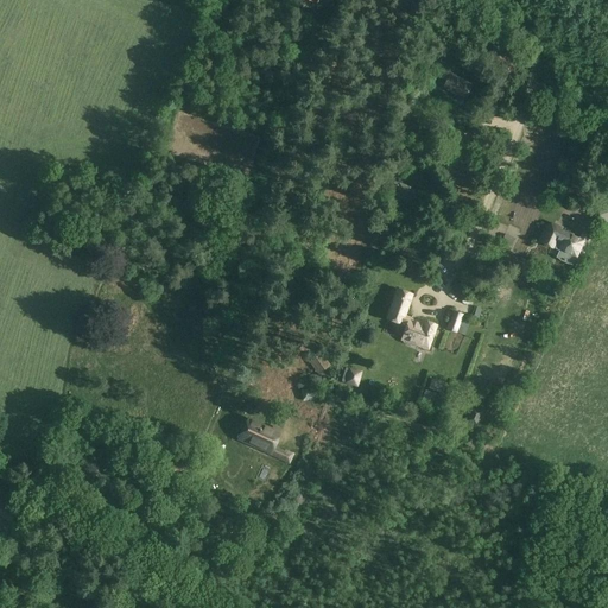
[(444,88),(467,100),(474,87),(451,75),(444,88)]
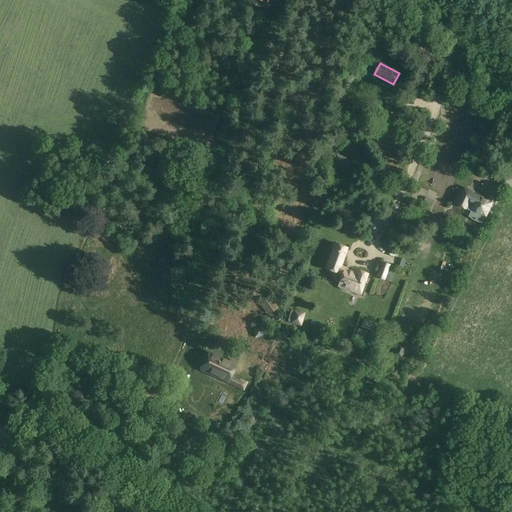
[(149,99),(145,126),(156,127),(160,101),(149,99)]
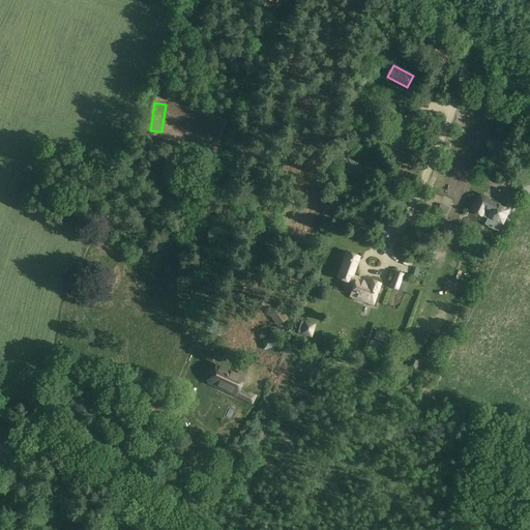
[(353,175),(358,164),(347,159),(342,171),(353,175)]
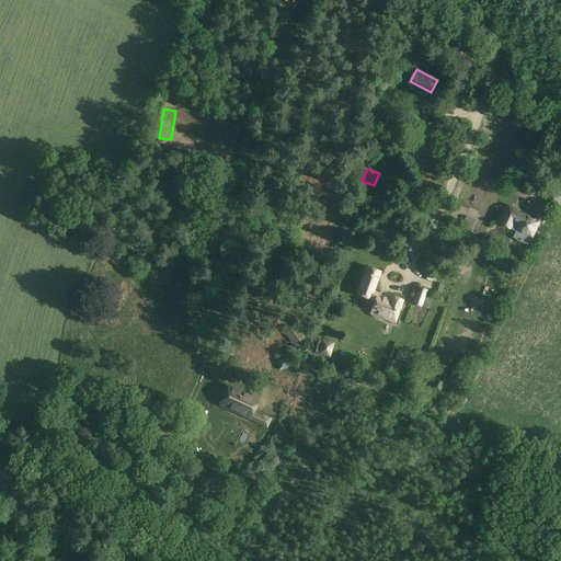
[(560,203),(560,193),(553,190),(546,205),(558,210),(560,203)]
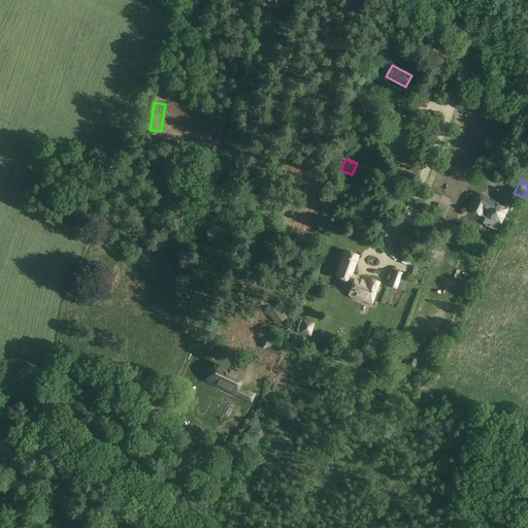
[(494,203),(488,217),(501,223),(505,215),(507,216),(512,207),(507,205),(505,208),(494,203)]
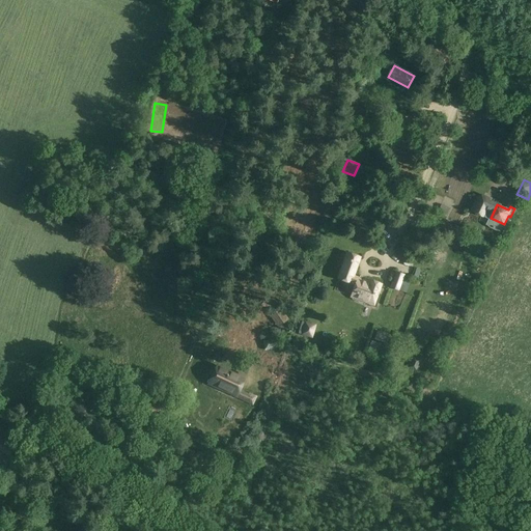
[(355,285),(351,298),(353,298),(353,300),(358,302),(358,300),(373,305),(381,284),(370,280),(369,282),(353,277),(359,257),(347,253),(338,279),(355,285)]
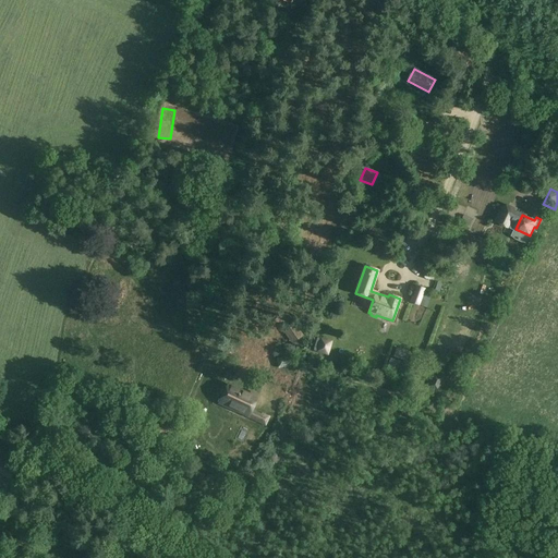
[(419,305),(423,293),(425,289),(415,286),(410,302),(419,305)]
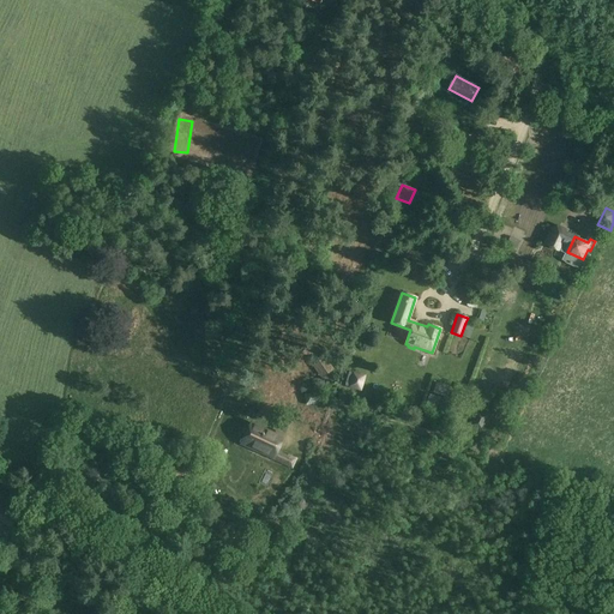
[(329,372),(321,359),(308,366),(315,379),(329,372)]
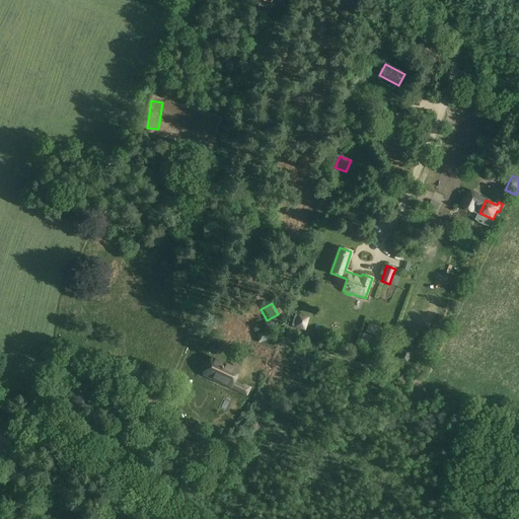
[(305,331),(310,318),(296,314),(292,327),(305,331)]
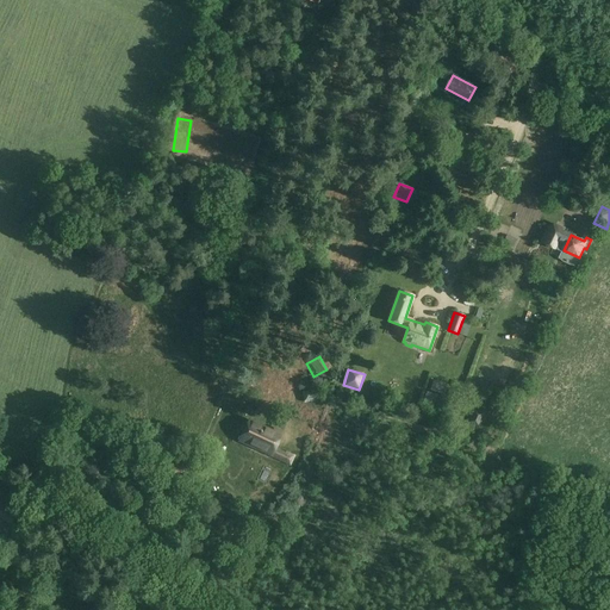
[(434,380),(430,390),(442,394),(446,385),(434,380)]
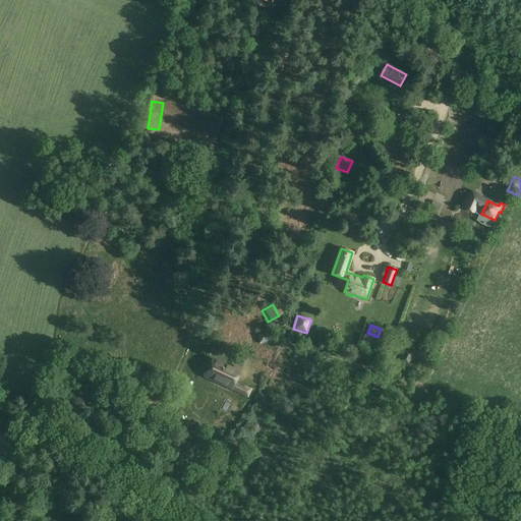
[(258,334),(259,343),(273,341),(271,332),(258,334)]
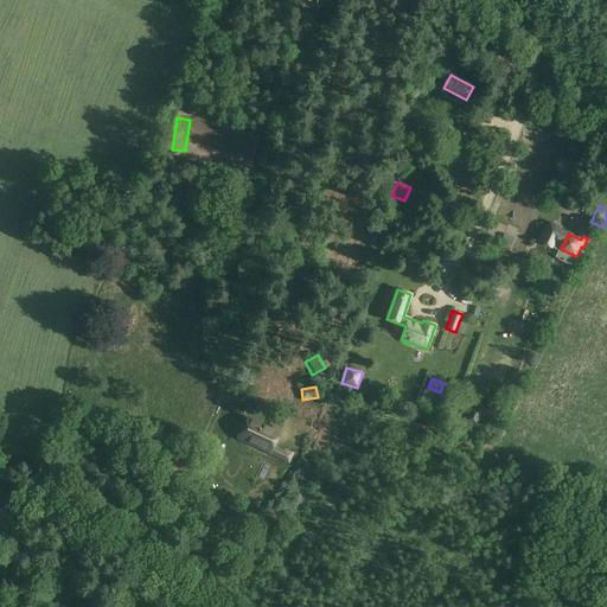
[(440,396),(425,391),(422,401),(436,406),(440,396)]
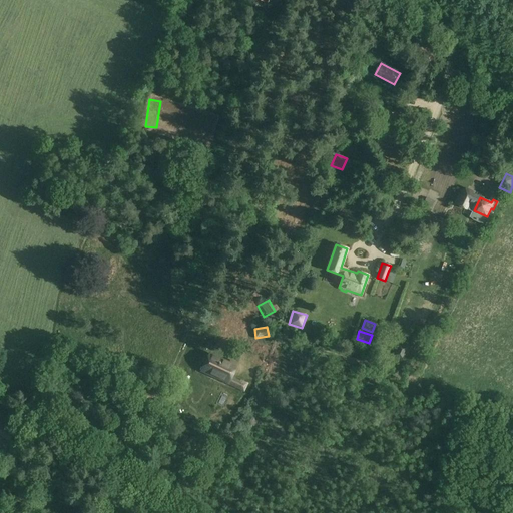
[(398,344),(392,356),(405,362),(411,350),(398,344)]
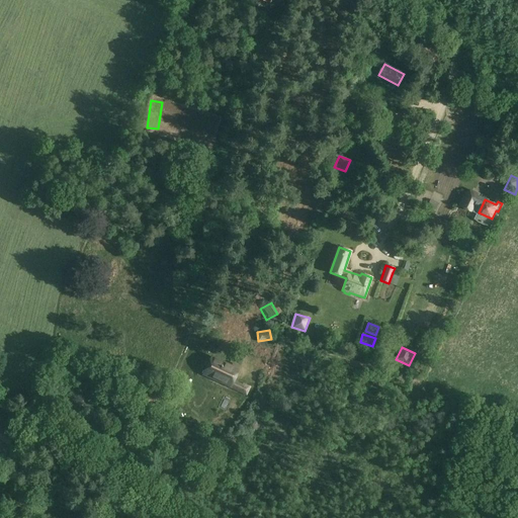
[(211,357),(203,374),(203,376),(247,397),(252,386),(244,383),(243,384),(234,380),(241,366),(234,363),(233,366),(211,357)]
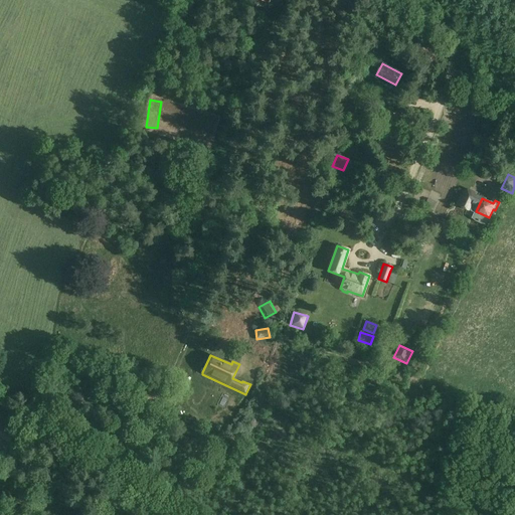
[(11,459),(0,450),(0,460),(7,465),(11,459)]
